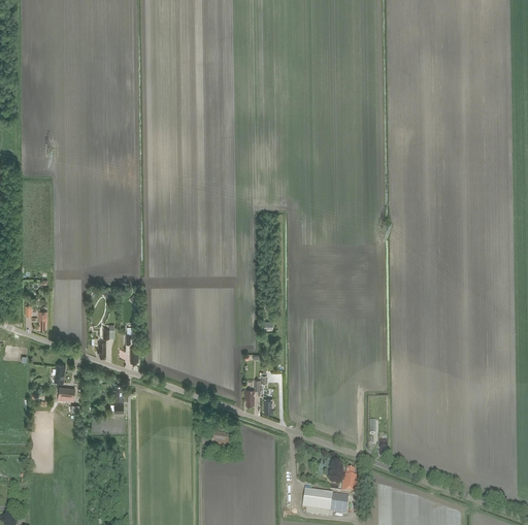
[(47,319),(47,308),(39,308),(39,313),(39,319),(40,319),(39,326),(46,326),(46,319),(47,319)]
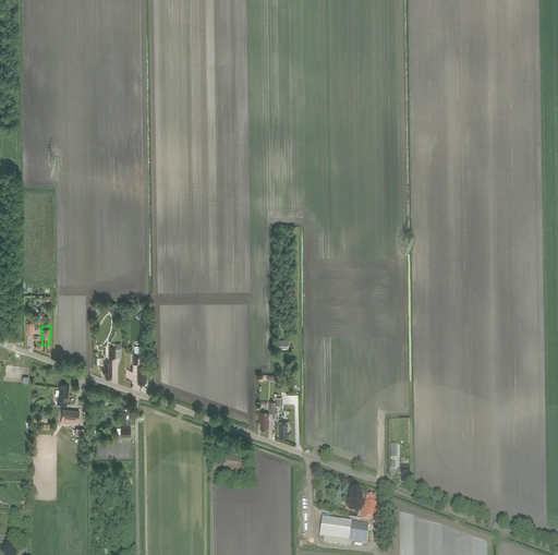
[(67,384),(67,383),(62,382),(61,383),(59,383),(59,387),(56,386),(56,393),(58,393),(57,401),(67,402),(69,384),(67,384)]
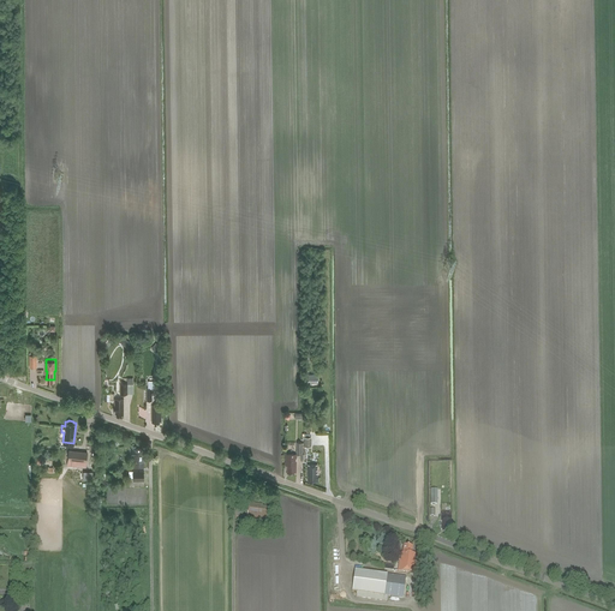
[(133,465),(143,465),(143,447),(141,447),(141,445),(133,445),(133,447),(131,447),(131,451),(133,451),(133,465)]
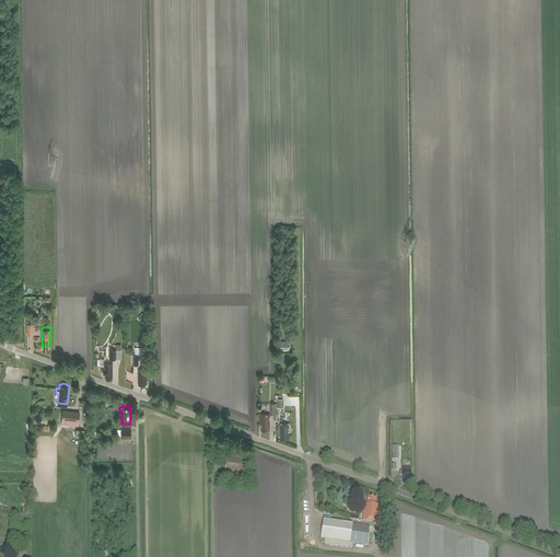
[(62,407),(61,421),(78,422),(80,409),(62,407)]
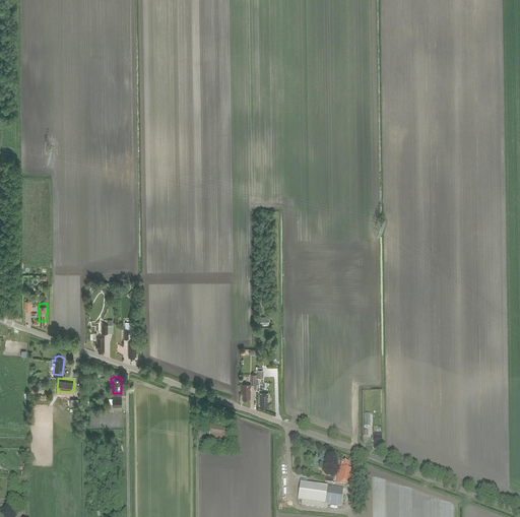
[(251,382),(241,382),(241,391),(243,391),(243,397),(245,397),(245,398),(249,398),(249,397),(251,397),(251,382)]
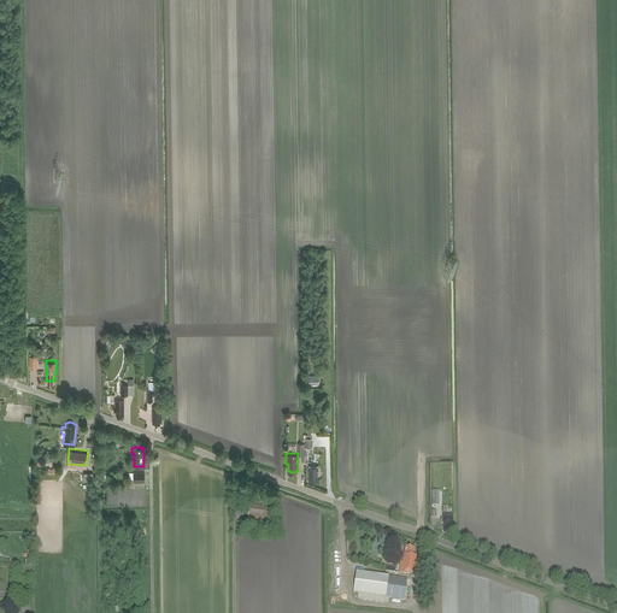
[(318,463),(309,463),(309,477),(310,477),(310,479),(319,479),(319,476),(318,476),(318,463)]
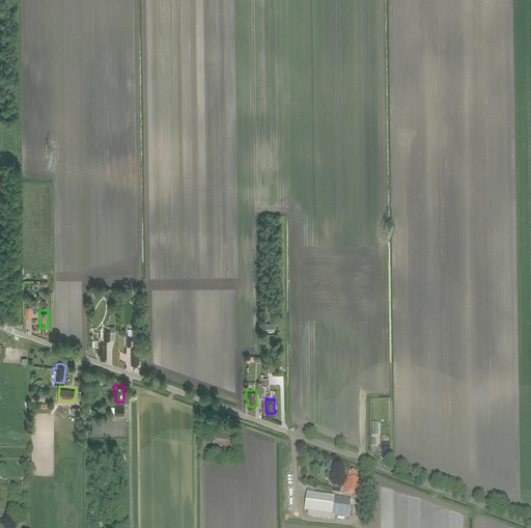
[(115,405),(115,413),(123,413),(123,405),(115,405)]
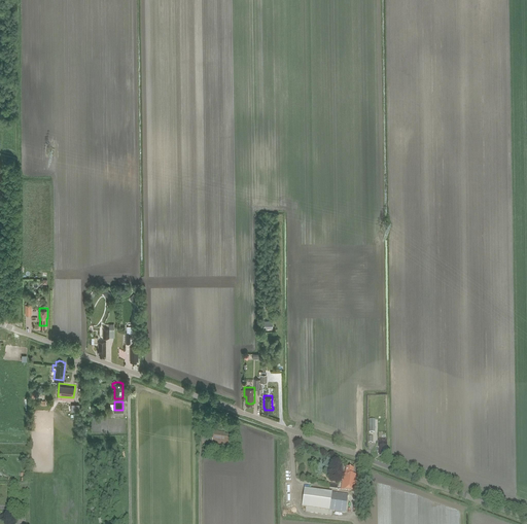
[(229,443),(231,432),(224,431),(224,429),(213,428),(211,440),(212,440),(212,442),(220,443),(220,442),(229,443)]
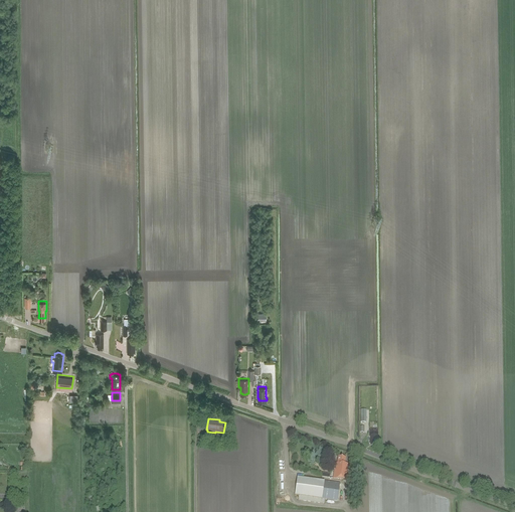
[(376,441),(378,441),(378,428),(370,428),(370,441),(372,441),(372,443),(376,443),(376,441)]
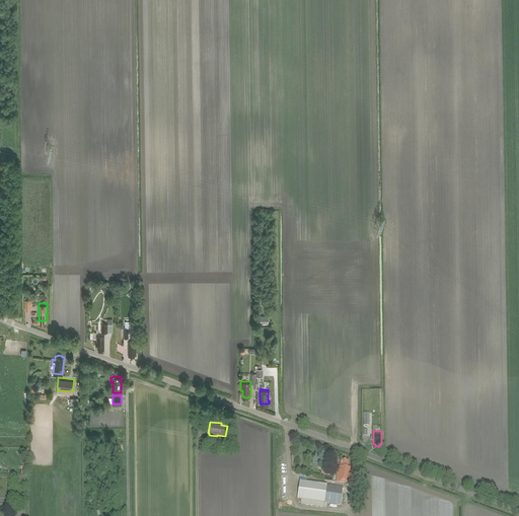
[(350,481),(352,465),(348,464),(349,458),(341,457),(340,463),(339,463),(338,469),(337,469),(336,478),(350,481)]
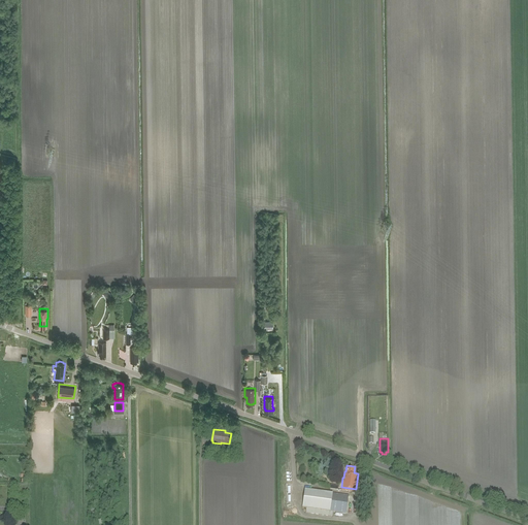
[(345,511),(349,493),(305,487),(302,504),(306,505),(306,510),(332,513),(333,509),(345,511)]
